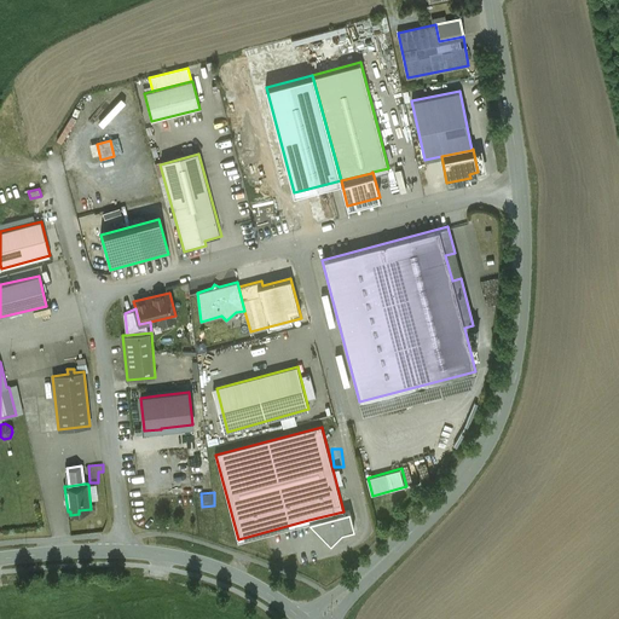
[(351,509),(343,512),(308,520),(331,543),(342,531),(356,527),(351,509)]
